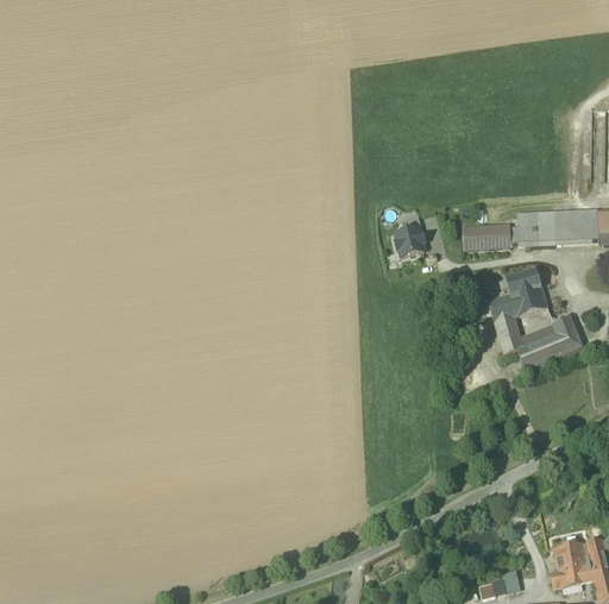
[(525,247),(598,245),(597,213),(597,209),(533,212),(523,213),(523,227),(525,247)]
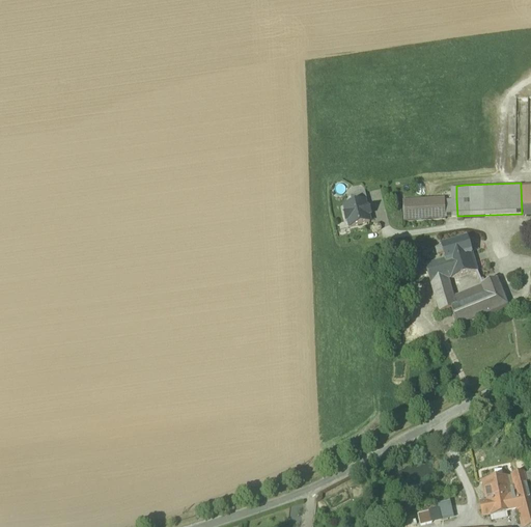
[(530,186),(521,186),(522,214),(530,213),(530,186)]
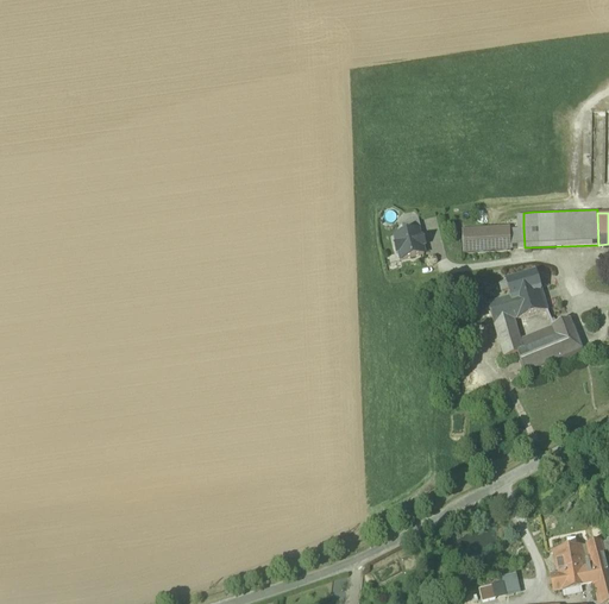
[(401,220),(403,231),(418,227),(419,228),(421,227),(418,216),(401,220)]
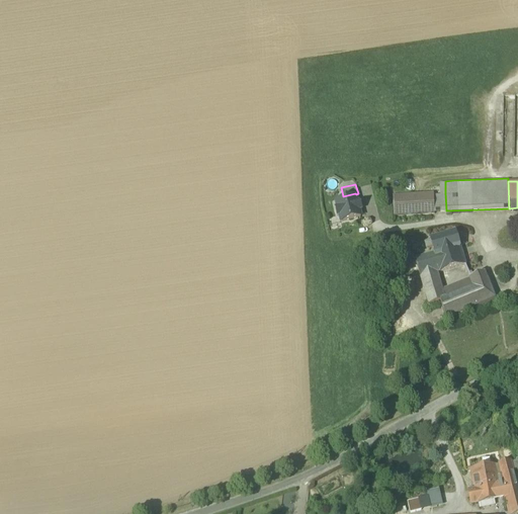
[(394,212),(446,210),(445,193),(434,193),(433,191),(393,192),(394,212)]
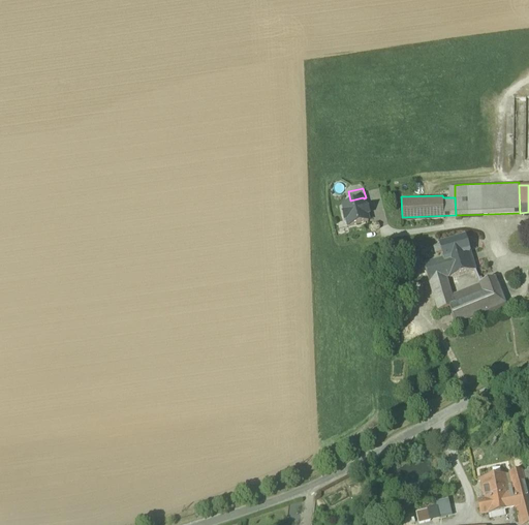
[(367,212),(368,212),(366,204),(365,205),(364,198),(363,197),(350,201),(343,203),(344,210),(342,210),(344,217),(346,217),(348,223),(368,219),(367,212)]
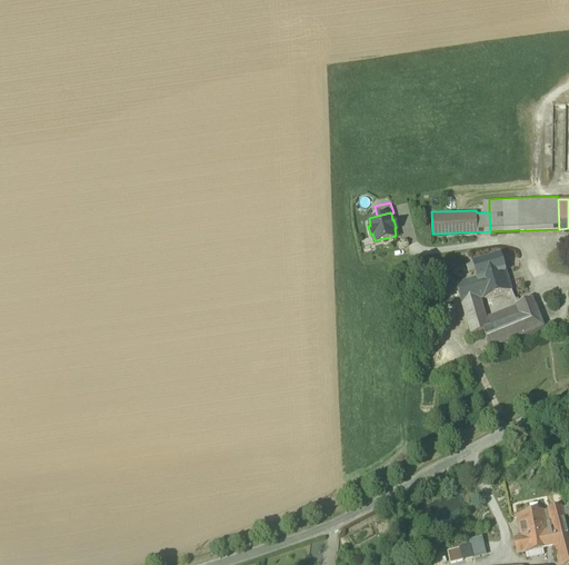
[(477,276),(477,278),(507,269),(500,253),(472,261),(475,268),(477,276)]
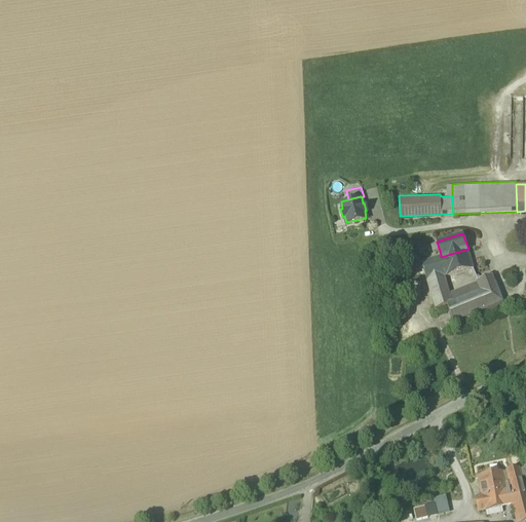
[(426,280),(444,274),(473,266),(468,249),(441,257),(441,255),(421,260),(426,280)]
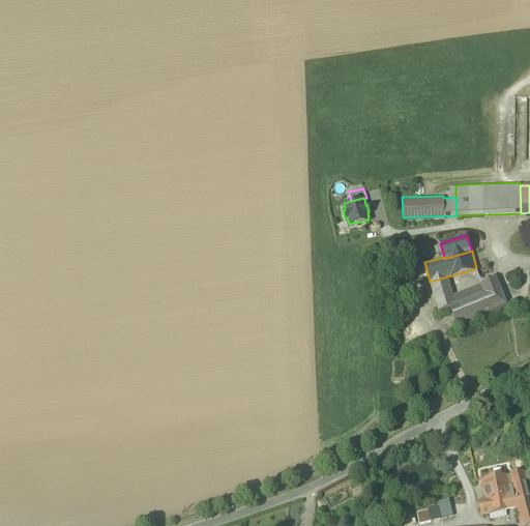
[(447,276),(430,282),(438,311),(450,307),(450,305),(455,303),(452,294),(447,276)]
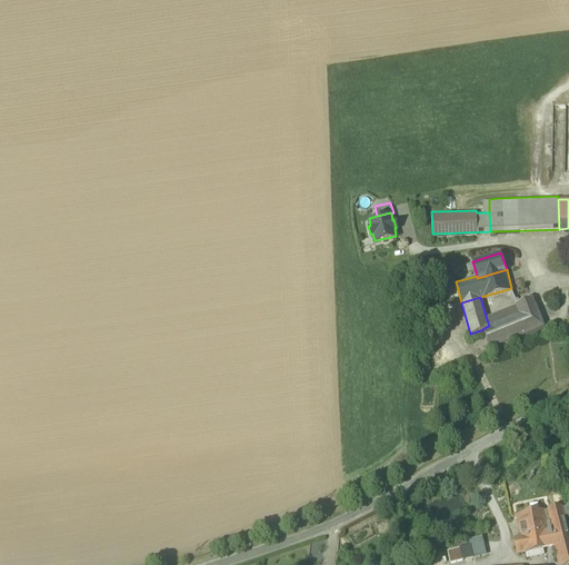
[(483,329),(489,349),(543,326),(532,297),(516,304),(517,305),(520,314),(489,326),(483,328),(483,329)]
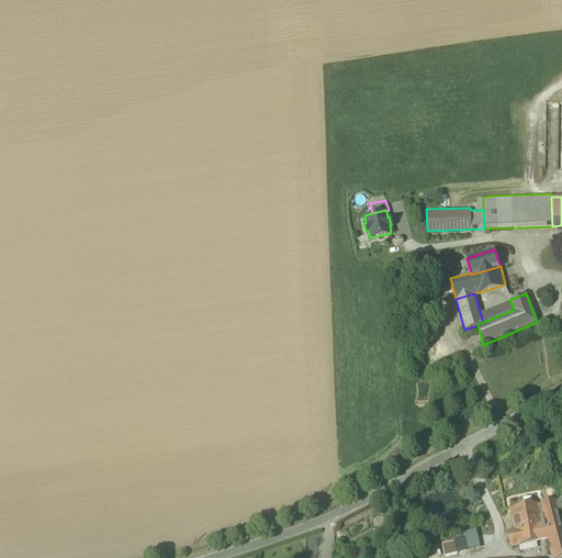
[(480,312),(483,322),(514,310),(510,301),(480,312)]
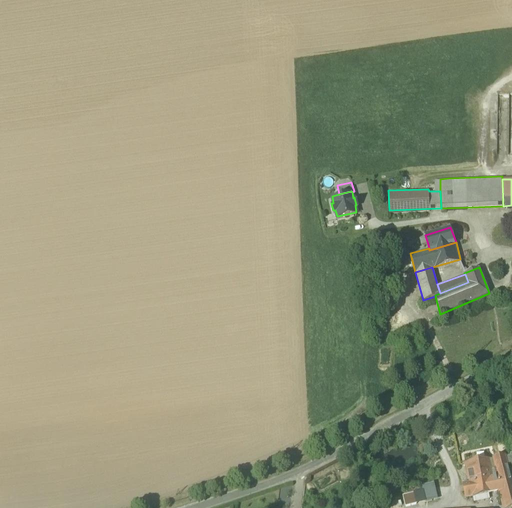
[(501,487),(506,506),(511,504),(511,483),(509,474),(506,462),(504,454),(489,456),(491,475),(485,476),(489,490),(501,487)]
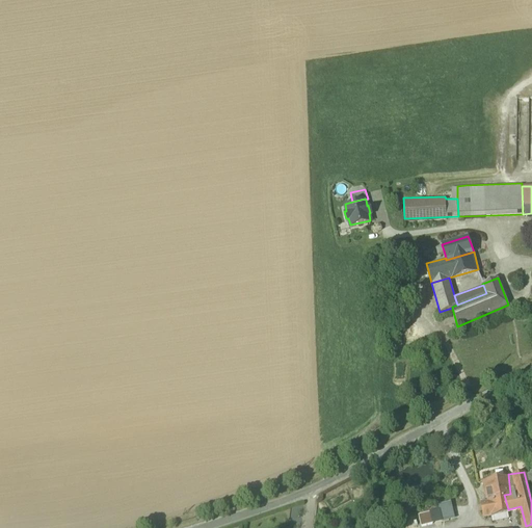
[(481,499),(483,513),(490,512),(508,509),(504,495),(510,494),(508,474),(483,478),(487,498),(481,499)]
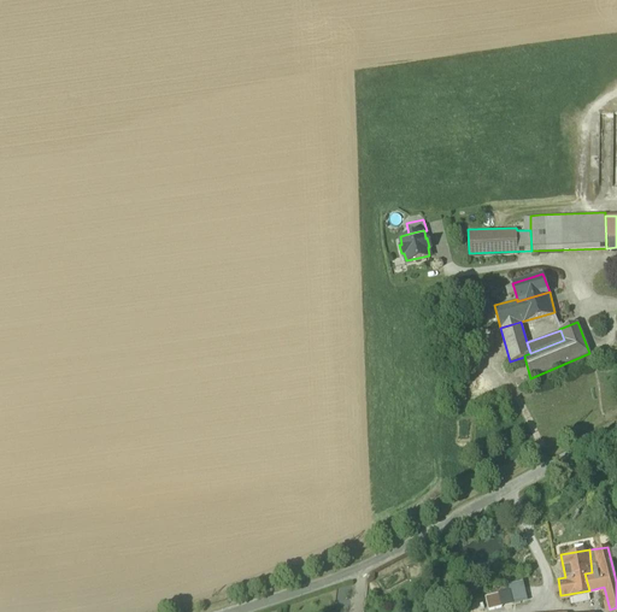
[(509,587),(512,600),(528,596),(522,577),(507,581),(509,587)]
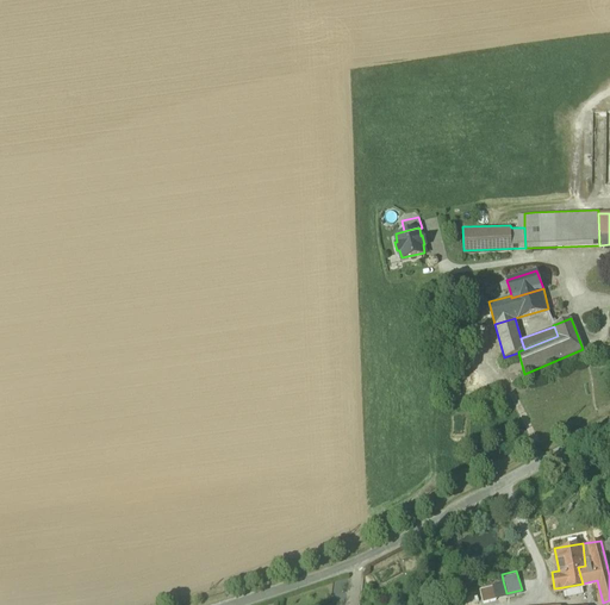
[(492,582),(496,597),(506,593),(503,580),(492,582)]
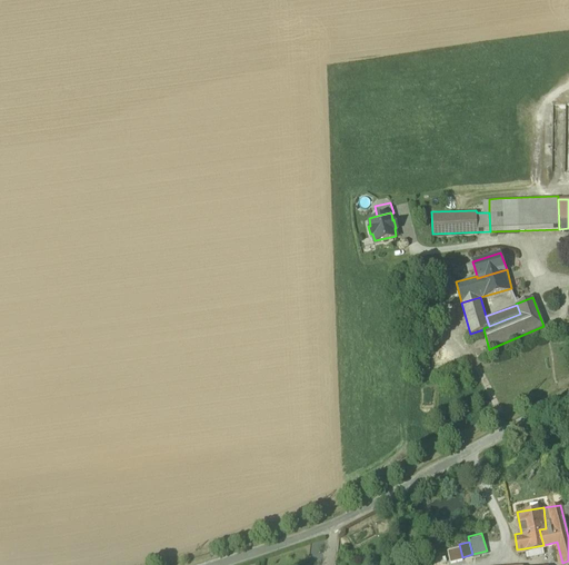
[(462,557),(459,544),(447,547),(450,559),(462,557)]
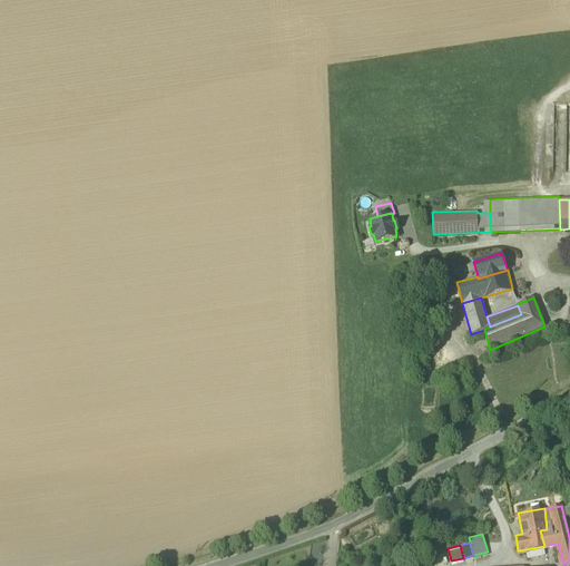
[(546,552),(544,546),(526,549),(527,555),(546,552)]
